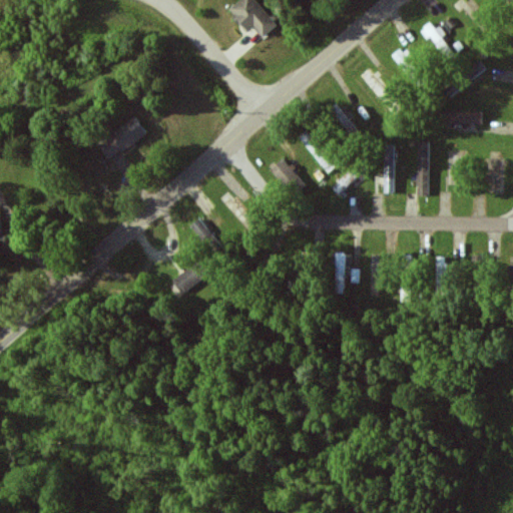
[(280,24),(255,0),(241,0),(229,11),(249,33),(255,27),(266,37),(280,24)]
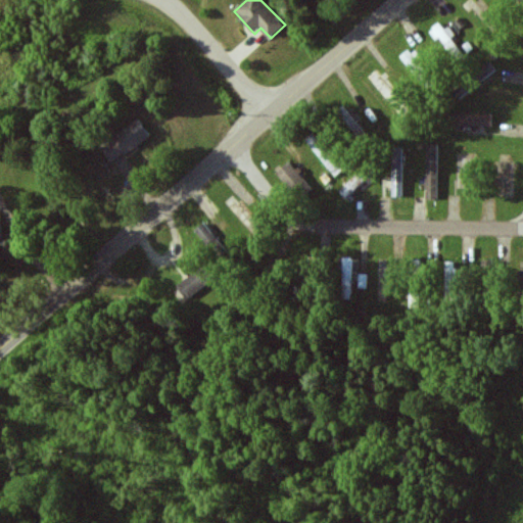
[(429,30),(435,40),(441,37),(455,59),(462,55),(442,21),(429,30)]
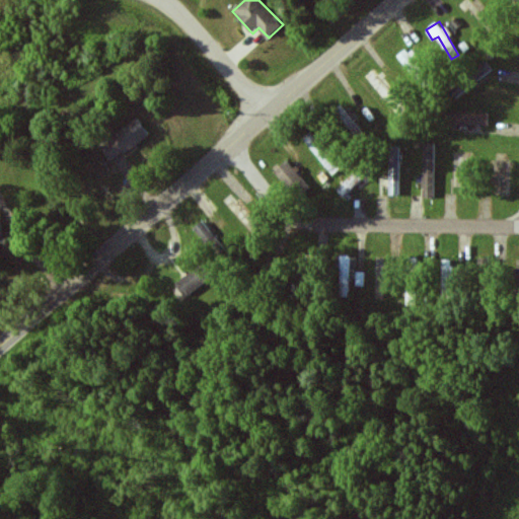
[(472,72),(476,79),(492,71),(488,63),(472,72)]
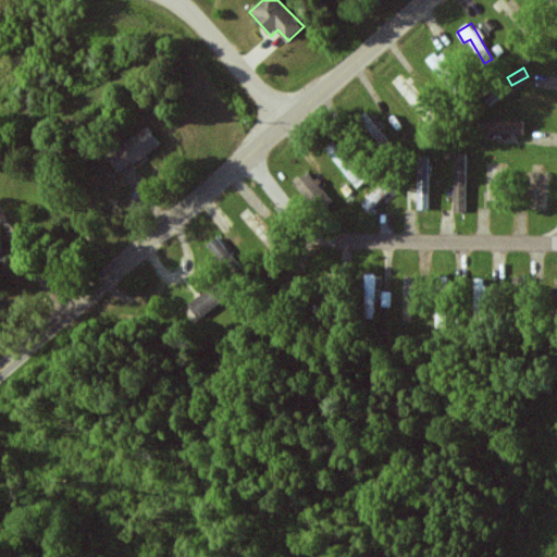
[(483,133),(524,134),(525,122),(483,121),(483,133)]
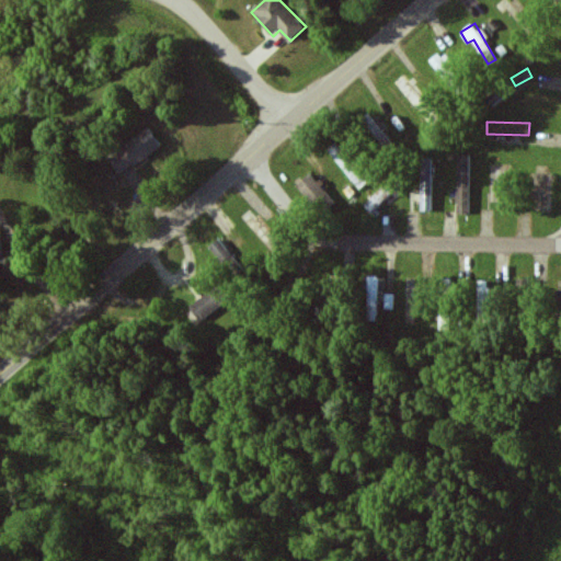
[(109,158),(122,175),(162,145),(148,127),(109,158)]
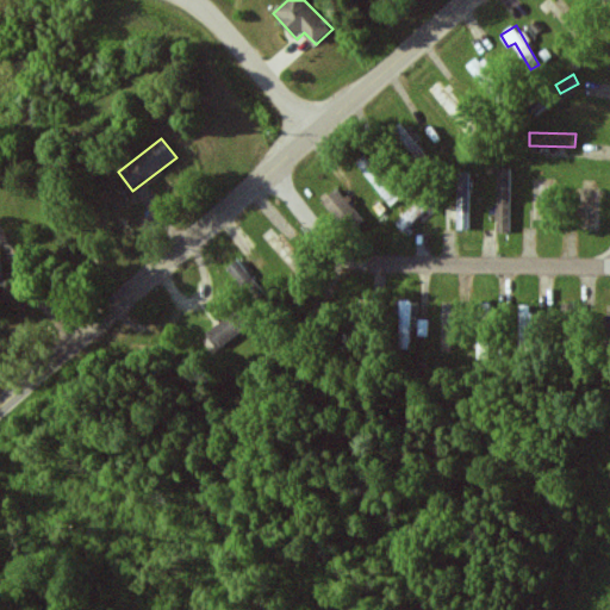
[(392,181),(384,170),(380,173),(366,155),(356,162),(392,206),(402,198),(390,184),(392,181)]
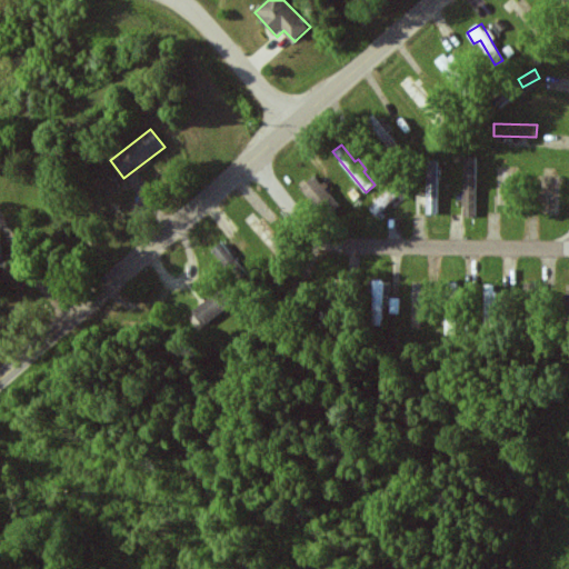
[(477,157),(465,157),(465,217),(478,216),(477,157)]
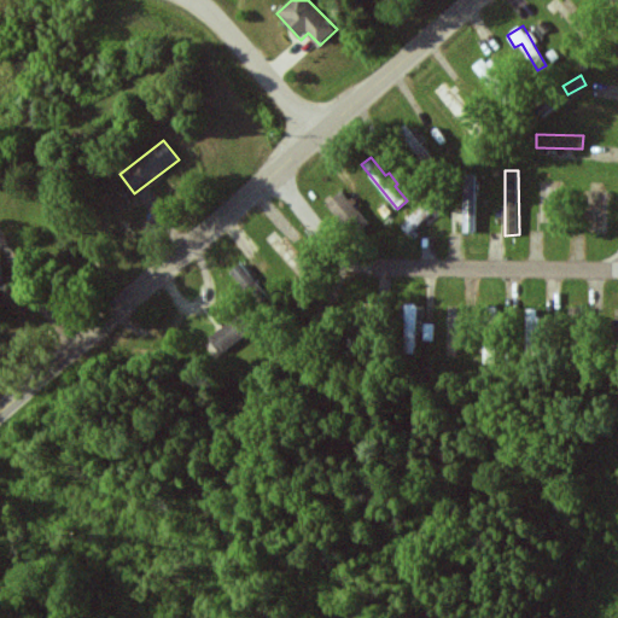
[(465,233),(477,233),(476,175),(462,175),(465,233)]
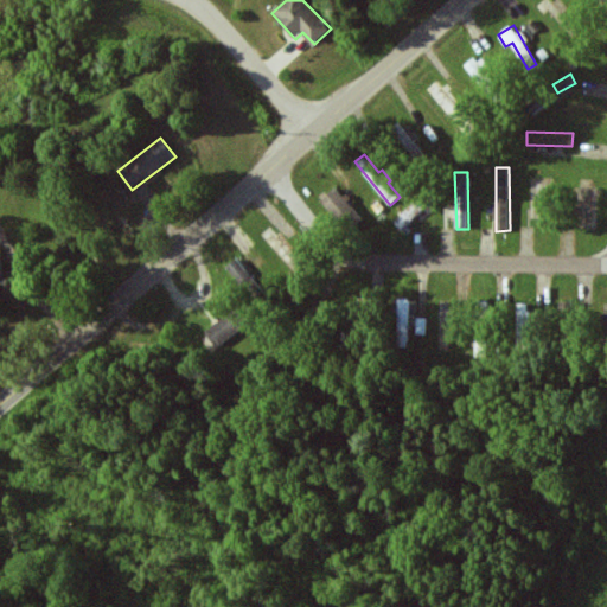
[(321,202),(343,227),(358,213),(336,189),(321,202)]
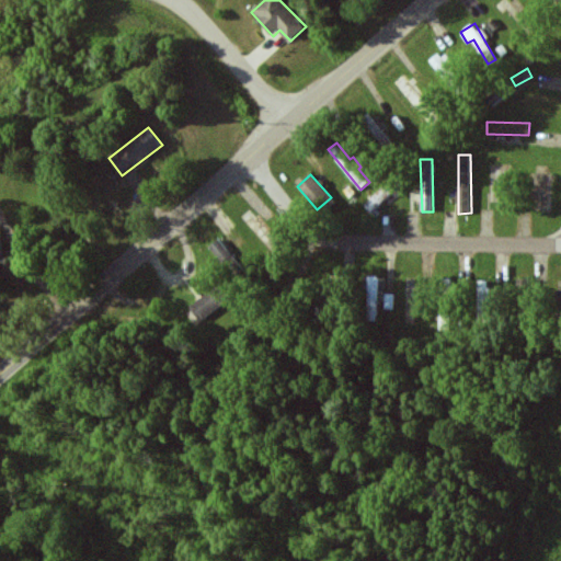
[(365,205),(371,213),(390,195),(384,187),(365,205)]
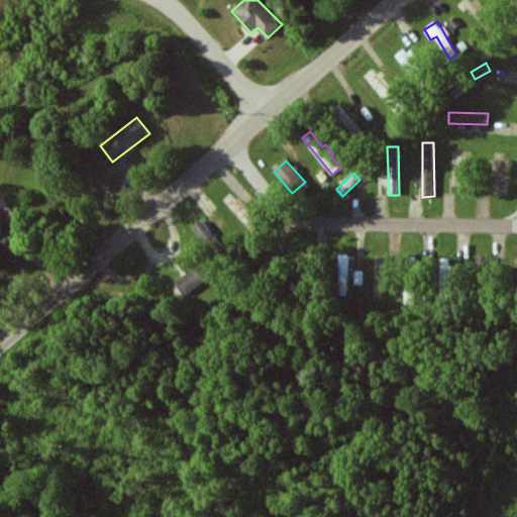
[(216,255),(224,248),(202,221),(193,228),(216,255)]
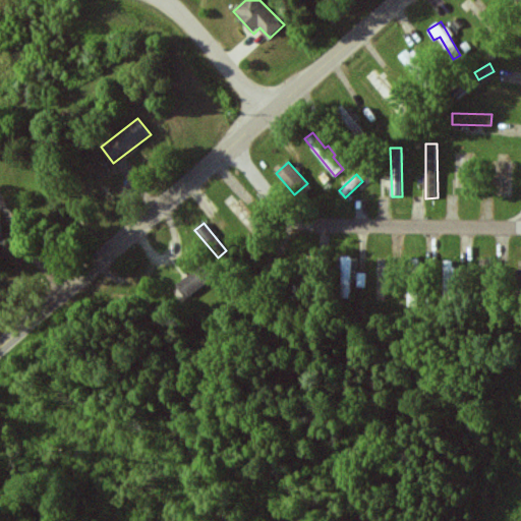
[(340,298),(351,298),(352,256),(341,256),(340,298)]
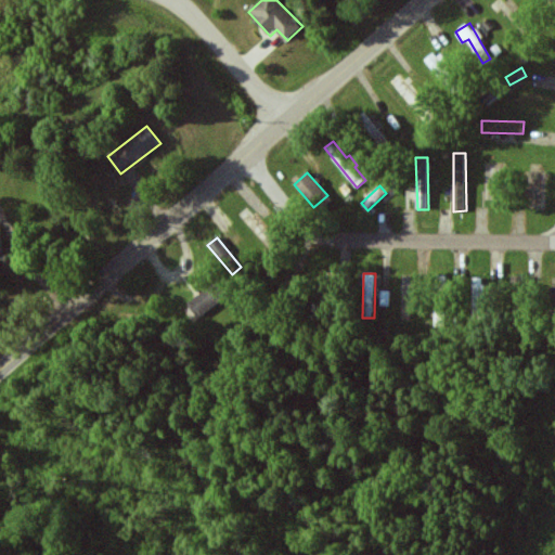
[(472,320),(482,320),(483,279),(473,279),(472,320)]
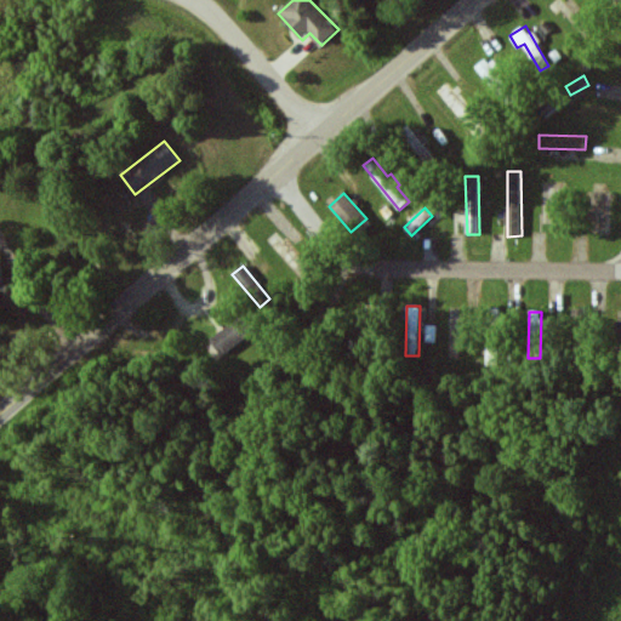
[(248,336),(235,320),(211,340),(222,355),(248,336)]
